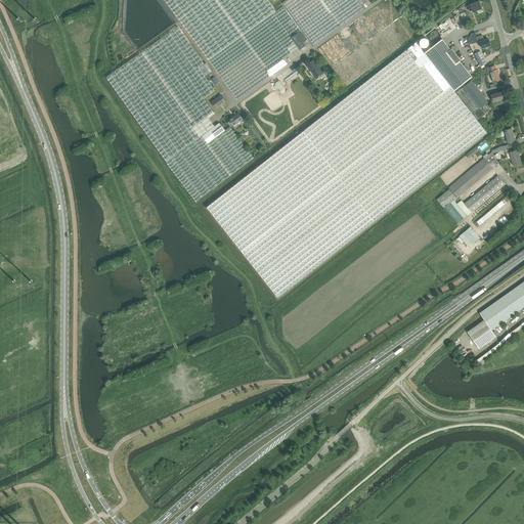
[(165,0),(237,100),(288,64),(284,58),(299,48),(292,38),(301,31),(284,7),(276,12),(274,9),(270,4),(267,0),(165,0)]
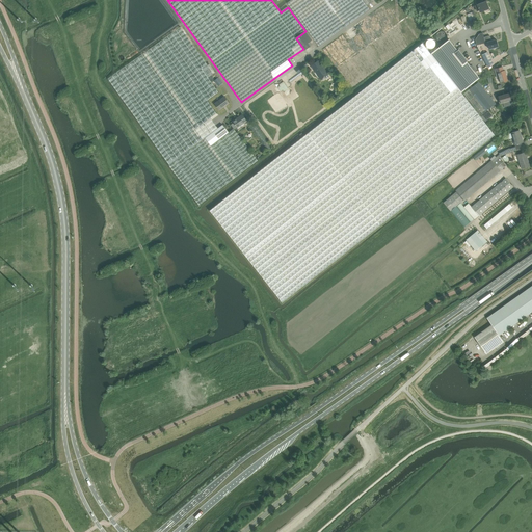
[(291,0),(288,3),(319,46),(369,9),(362,0),(291,0)]
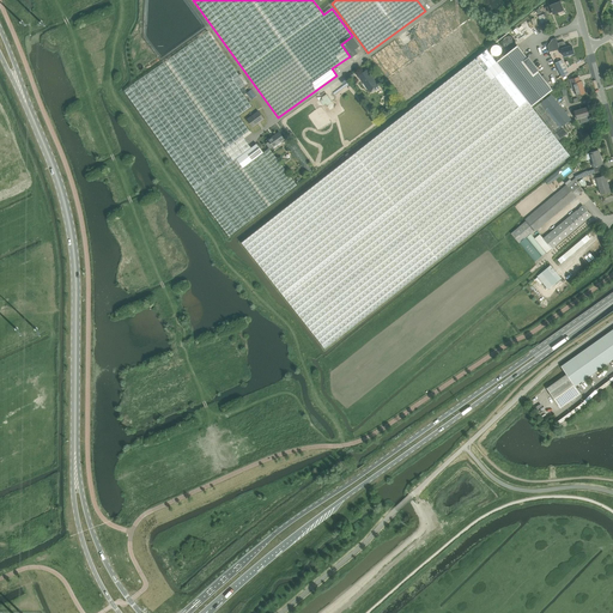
[(553,14),(564,10),(560,1),(550,6),(547,7),(550,13),(553,12),(553,14)]
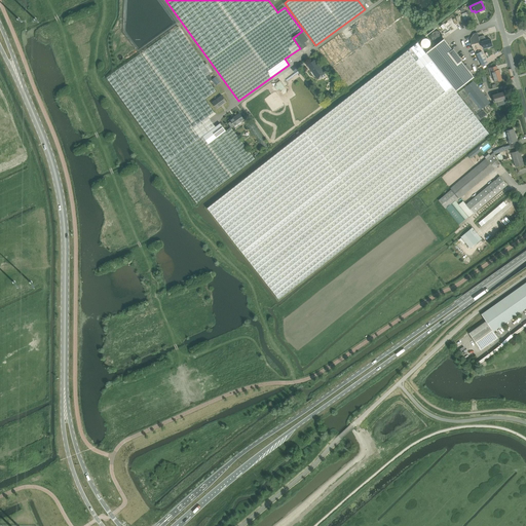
[(462,14),(464,21),(471,17),(467,11),(462,14)]
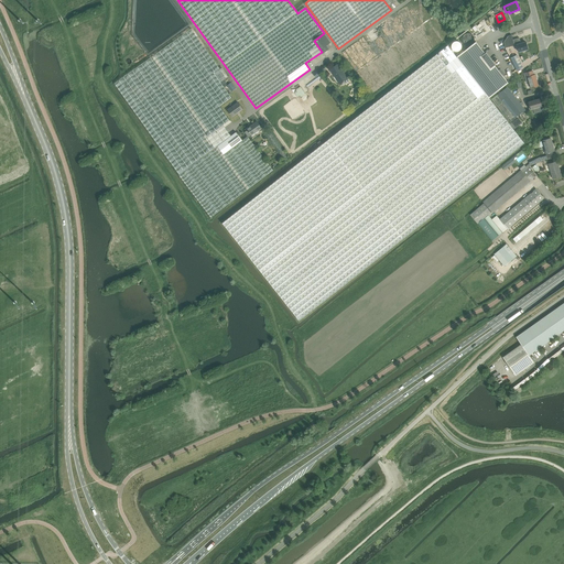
[(192,30),(115,84),(212,217),(273,170),(248,137),(242,140),(224,154),(218,147),(230,138),(231,136),(224,125),(229,120),(219,106),(231,97),(220,82),(214,74),(220,69),(192,30)]
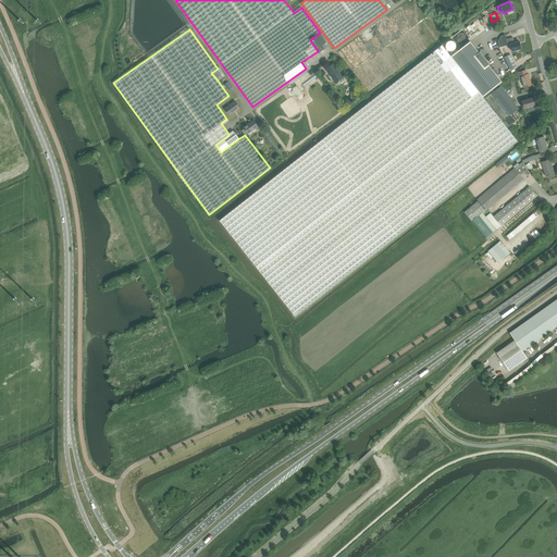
[(318,51),(319,53),(325,49),(323,46),(326,42),(320,33),(310,40),(318,51)]
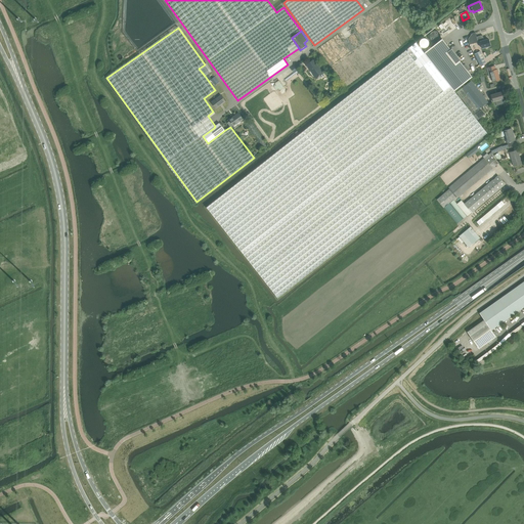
[(472,34),(469,39),(470,45),(475,43),(480,42),(481,45),(482,48),(490,46),(488,39),(484,40),(483,36),(477,37),(476,33),(472,34)]
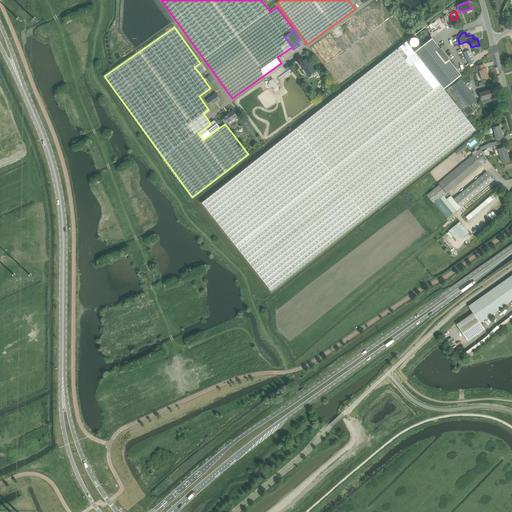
[(438,34),(432,38),(440,48),(446,44),(438,34)]
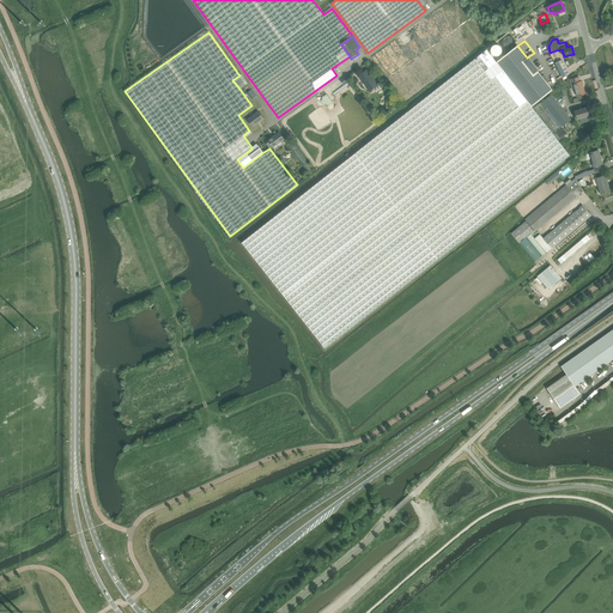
[(517,46),(497,62),(532,107),(552,90),(517,46)]
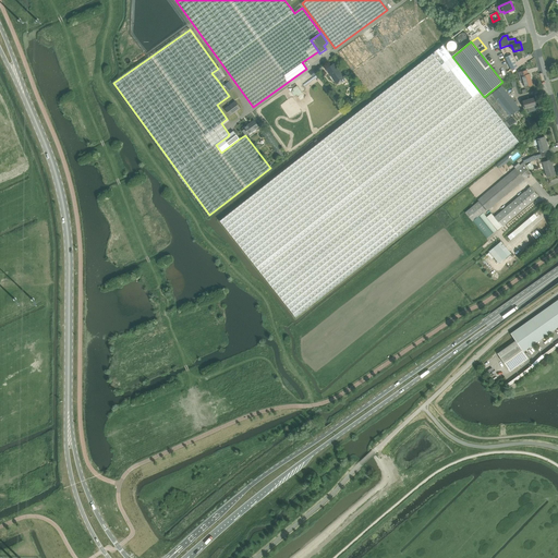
[(519,142),(484,97),(452,57),(443,46),(220,221),(258,269),(296,317),(519,142)]
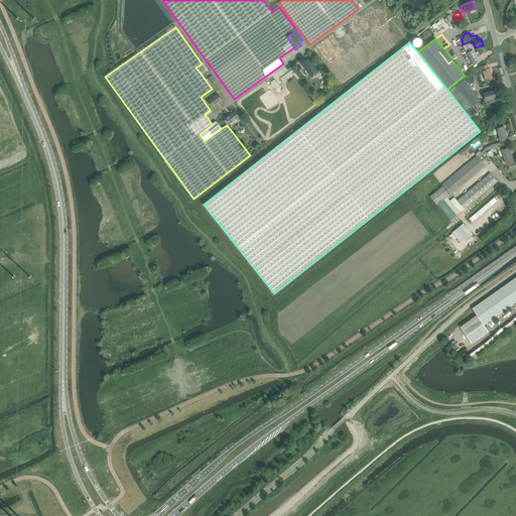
[(468,53),(473,65),(479,61),(473,50),(468,53)]
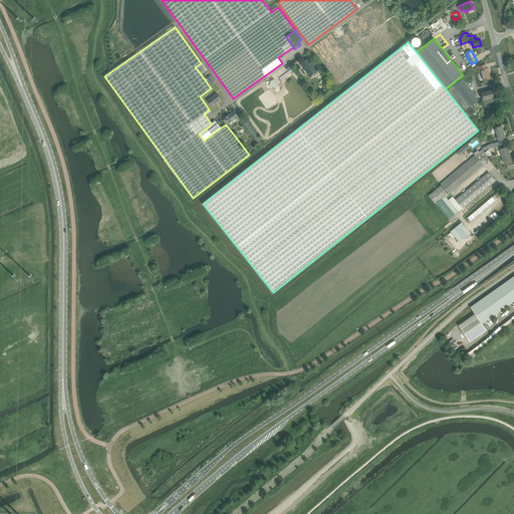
[(308,58),(300,64),(310,77),(314,74),(315,75),(316,75),(318,74),(318,73),(317,72),(308,58)]
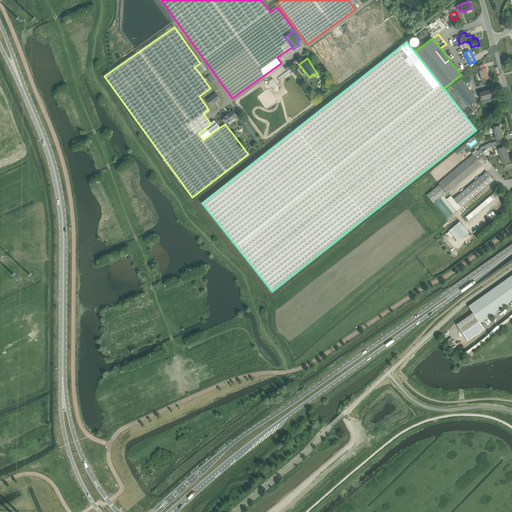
[(200,63),(194,67),(200,74),(207,69),(201,62),(200,63)]
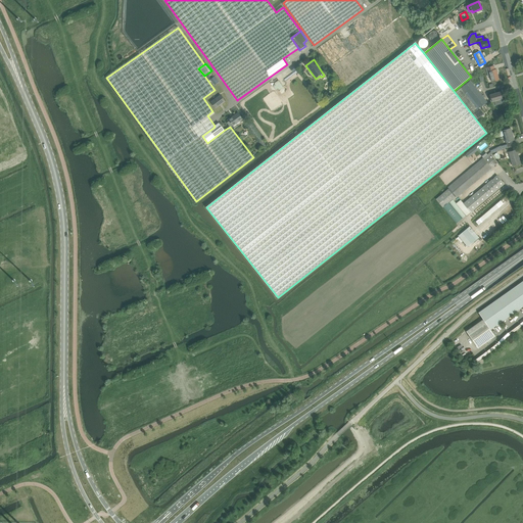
[(492,82),(500,80),(496,69),(495,69),(494,66),(486,68),(488,77),(490,77),(492,82)]
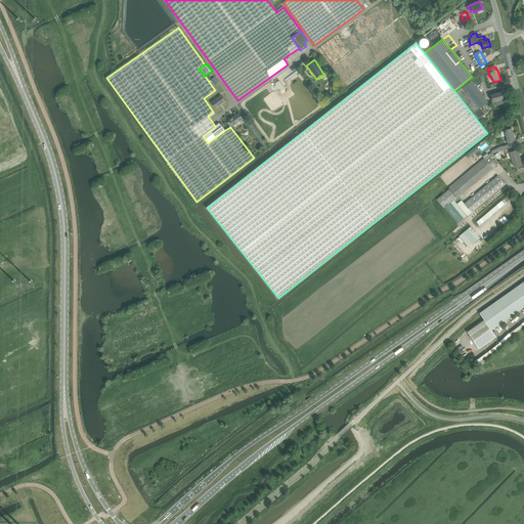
[(475,114),(480,110),(488,102),(472,81),(457,92),(475,114)]
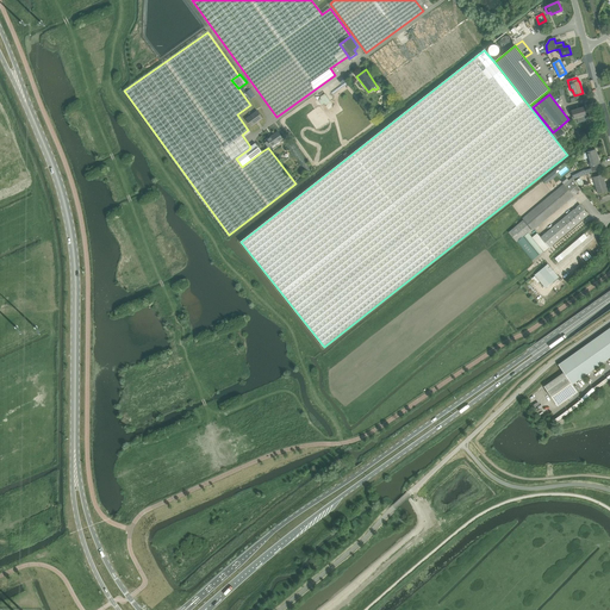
[(574,118),(586,114),(584,107),(572,111),(574,118)]
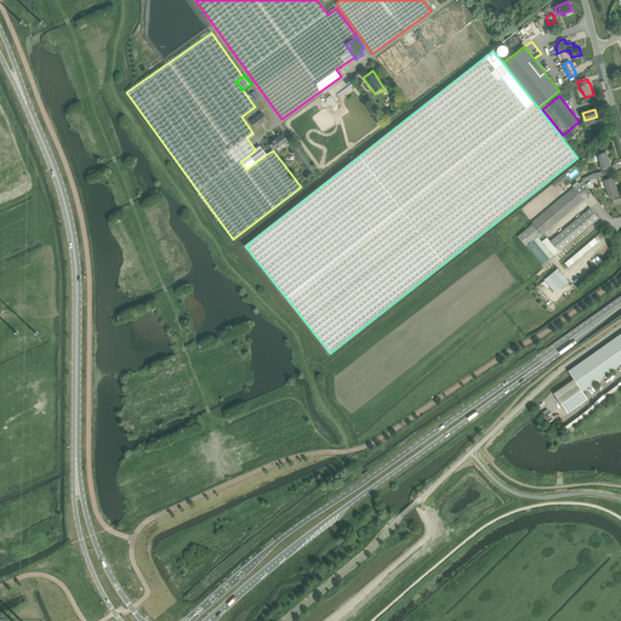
[(256,129),(268,120),(262,113),(251,121),(256,129)]
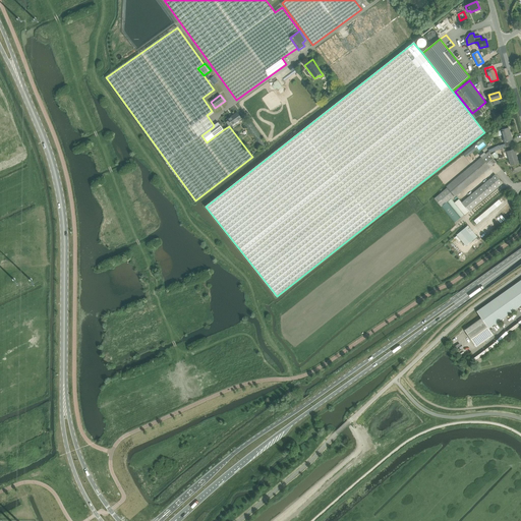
[(478,109),(472,114),(475,119),(482,113),(478,109)]
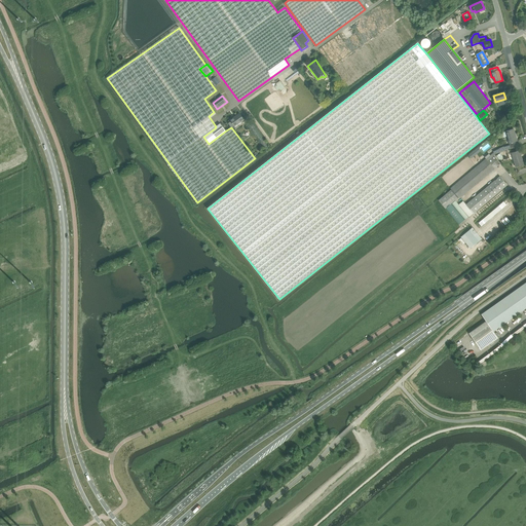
[(230,120),(231,121),(229,123),(232,127),(234,125),(234,126),(245,120),(239,113),(230,120)]
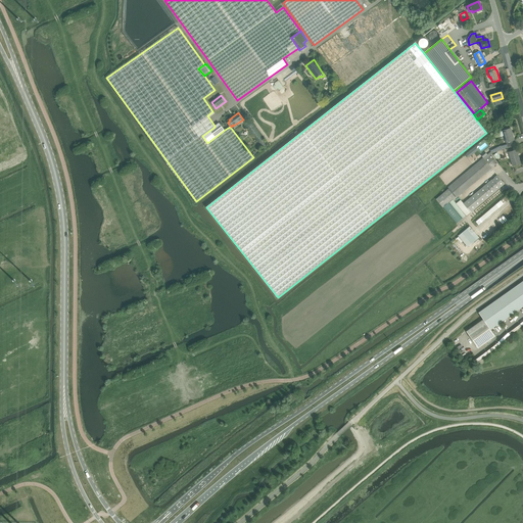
[(214,128),(202,136),(207,143),(225,130),(219,123),(215,126),(214,128)]
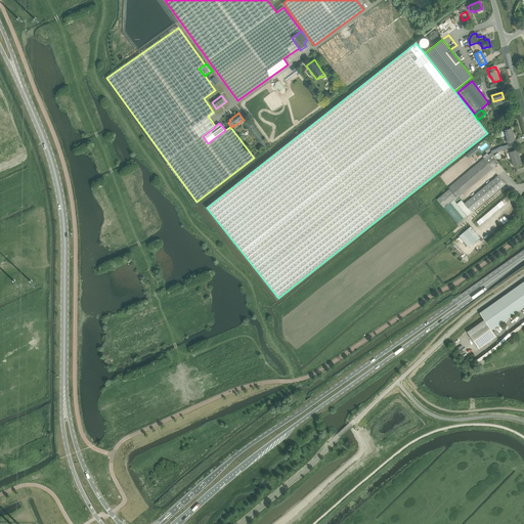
[(507,143),(515,140),(512,129),(504,131),(507,143)]
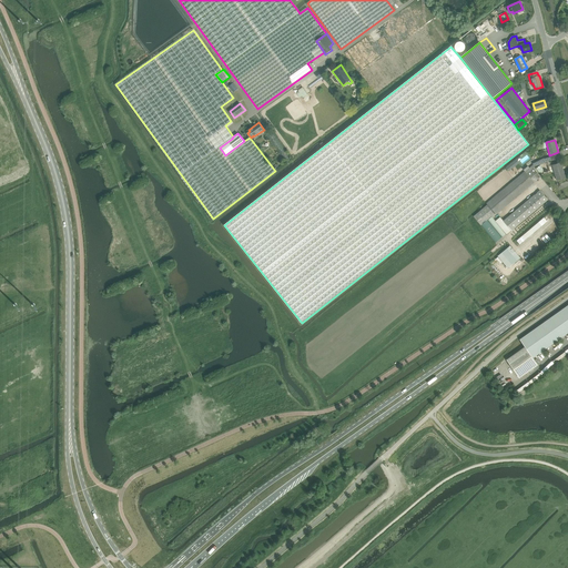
[(557,181),(566,178),(561,163),(553,165),(557,181)]
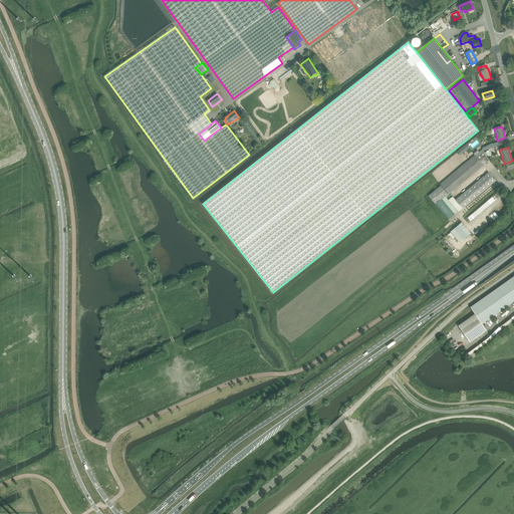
[(441,185),(448,193),(449,194),(483,166),(483,165),(489,160),(482,151),(475,156),(441,184),(441,185)]
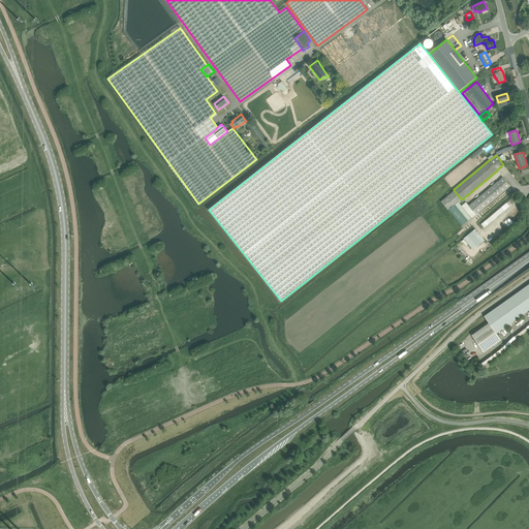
[(476,215),(510,186),(503,177),(469,206),(476,215)]
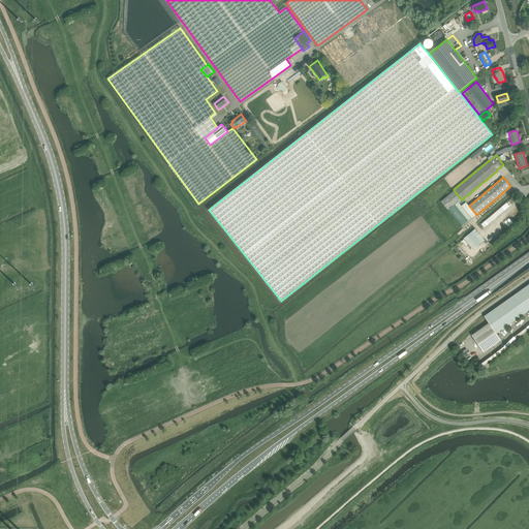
[(441,201),(447,210),(454,205),(458,201),(461,198),(454,190),(441,201)]
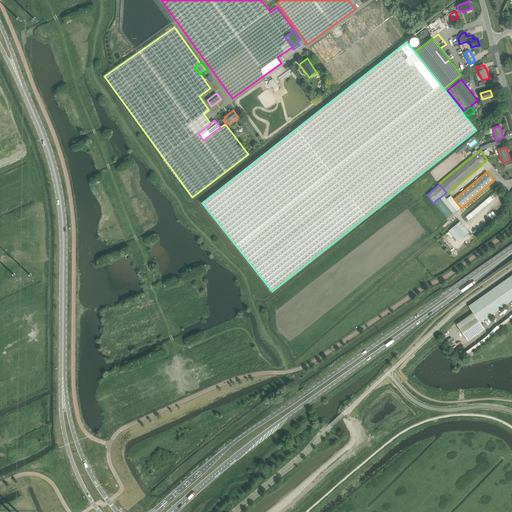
[(443,195),(439,198),(453,214),(457,211),(447,199),(443,195)]
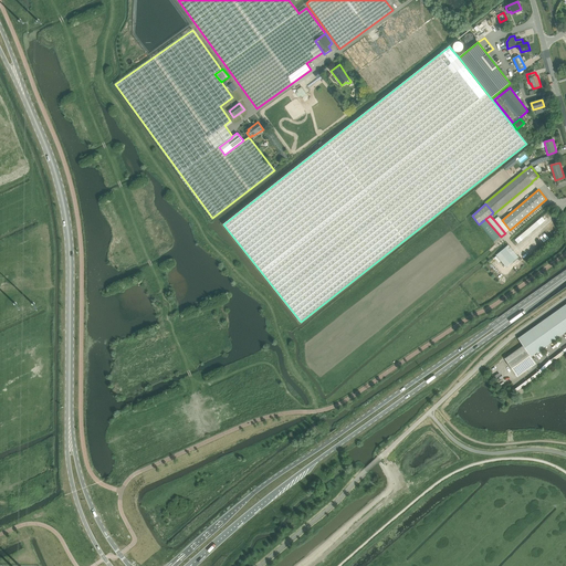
[(499,217),(494,220),(505,233),(509,230),(499,217)]
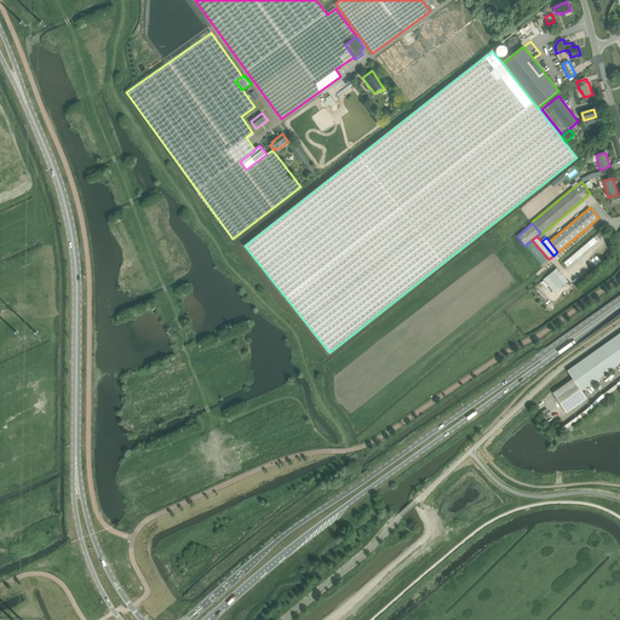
[(569,258),(564,263),(568,267),(597,242),(593,237),(589,242),(569,258)]
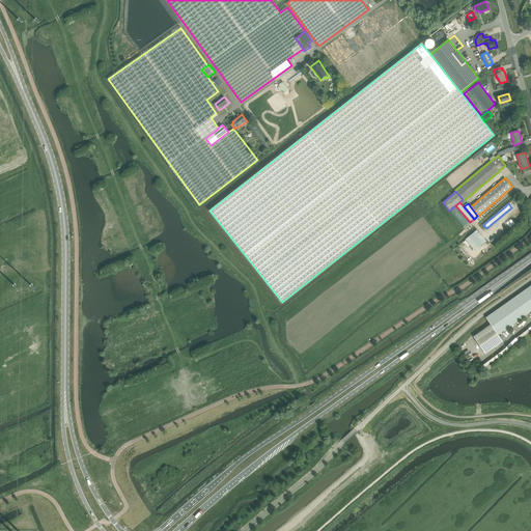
[(455,205),(449,211),(464,227),(470,222),(455,205)]
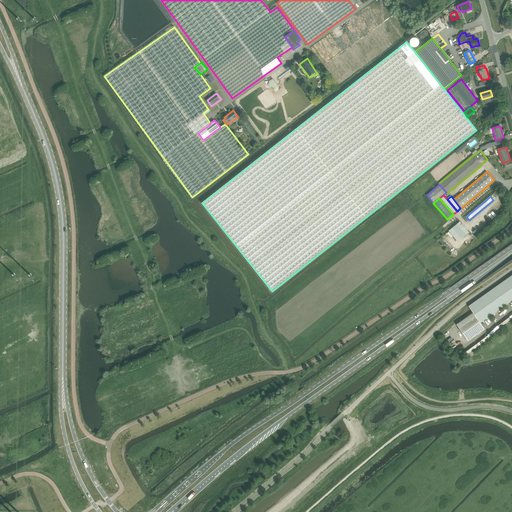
[(460,221),(449,231),(449,232),(458,242),(469,232),(460,222),(460,221)]
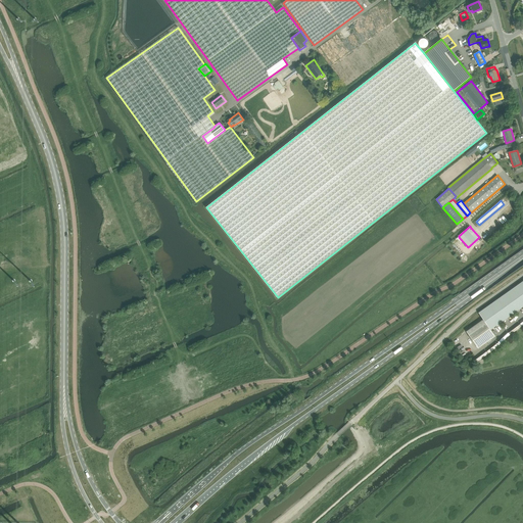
[(522,306),(522,281),(479,313),(483,319),(467,331),(479,348),(495,336),(491,329),(522,306)]
